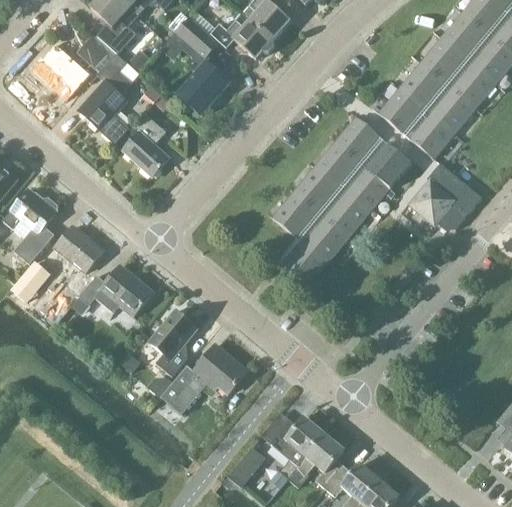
[(98,0),(91,8),(113,28),(110,31),(119,38),(138,16),(119,0),(98,0)]
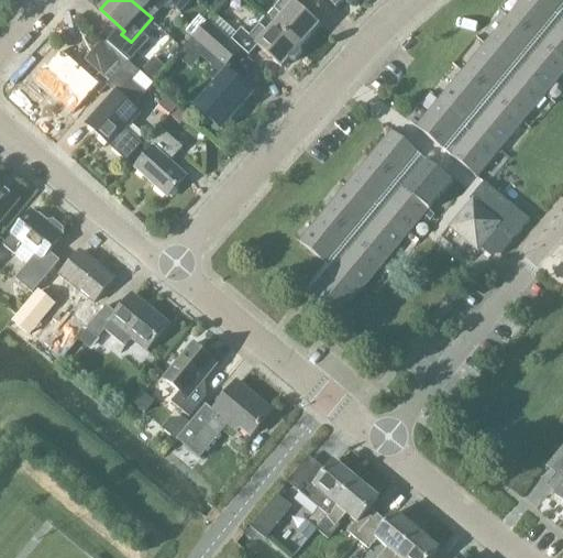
[(131,0),(152,18),(165,4),(166,6),(173,2),(181,9),(189,0),(131,0)]
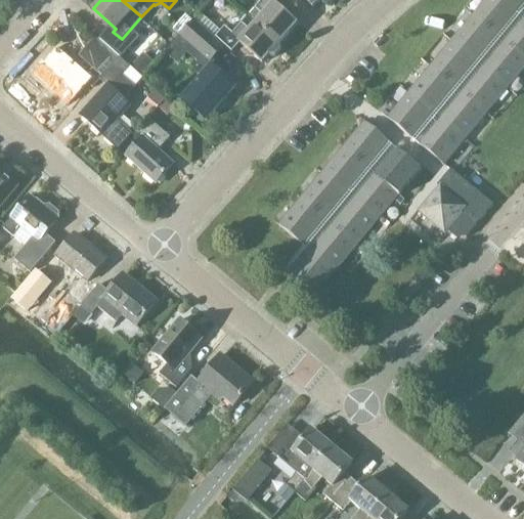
[(257,0),(247,11),(280,41),(297,22),(274,1),(275,0),(257,0)]
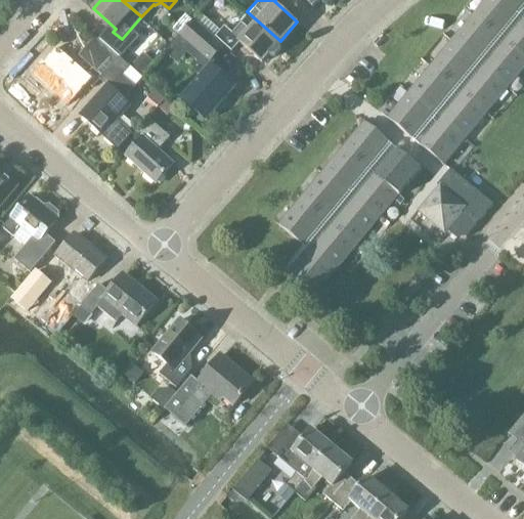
[(483,0),(389,114),(387,117),(396,125),(442,165),(523,66),(523,0),(483,0)]
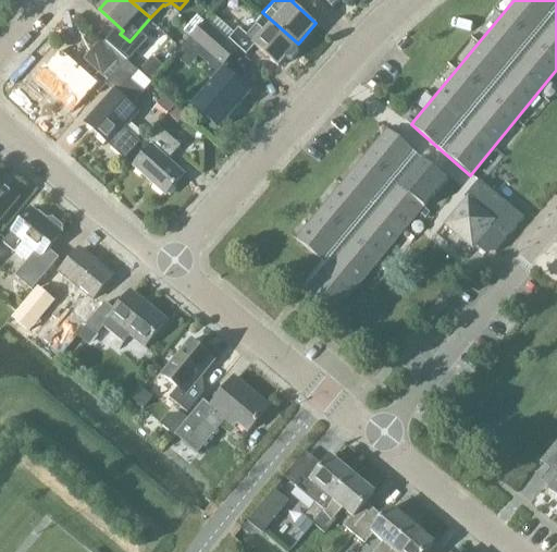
[(221,1),(213,9),(230,24),(237,16),(221,1)]
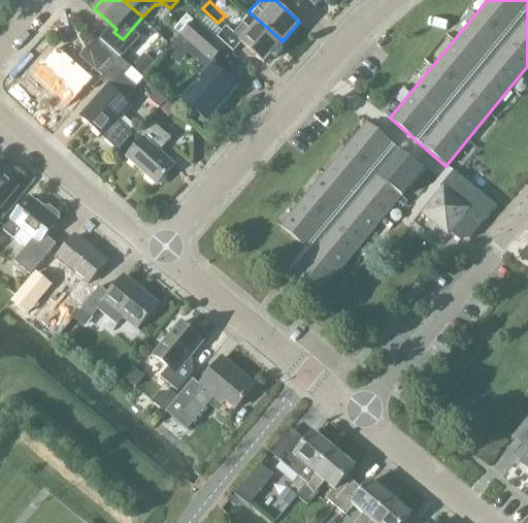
[(227,25),(218,34),(234,48),(241,40),(265,61),(271,54),(273,55),(277,55),(284,47),(284,42),(282,41),(283,41),(249,11),(246,11),(242,17),(242,19),(232,30),(227,25)]
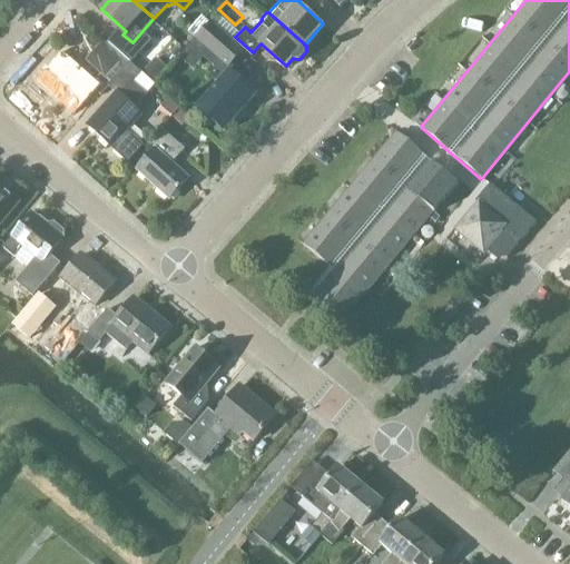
[(210,18),(190,41),(226,73),(198,106),(225,128),(256,92),(226,67),(244,48),(210,18)]
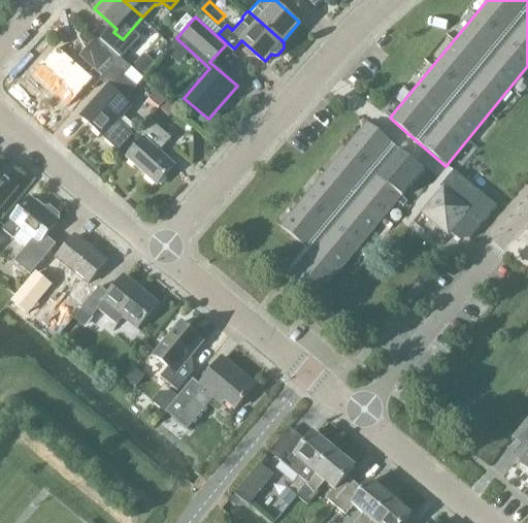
[(94,38),(80,53),(101,69),(112,55),(94,38)]
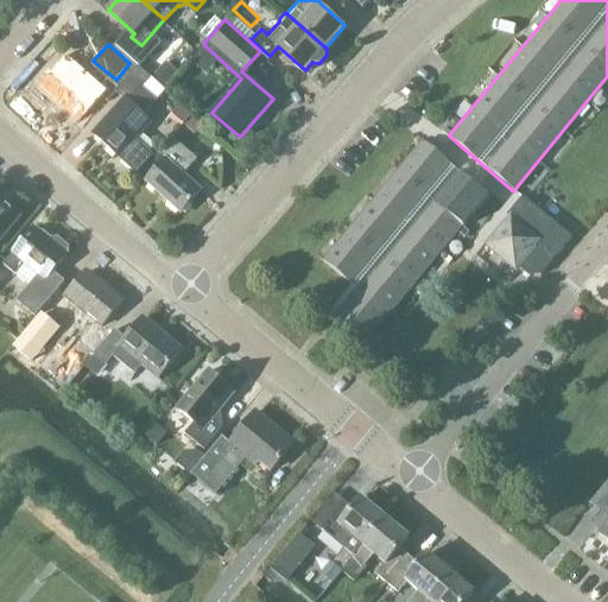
[(100,94),(59,59),(38,86),(78,120),(100,94)]
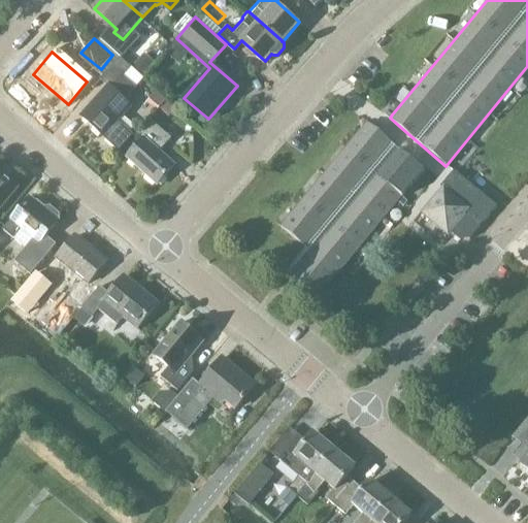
[(107,83),(80,115),(103,134),(104,134),(119,146),(131,132),(117,119),(129,105),(122,98),(133,86),(123,76),(132,65),(121,55),(100,77),(107,83)]
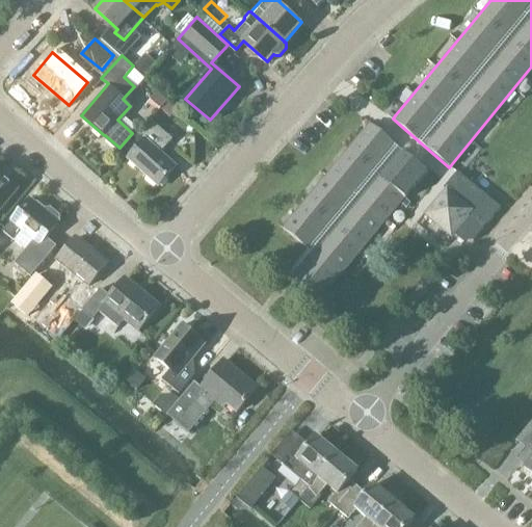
[(152,89),(175,107),(183,97),(161,78),(152,89)]
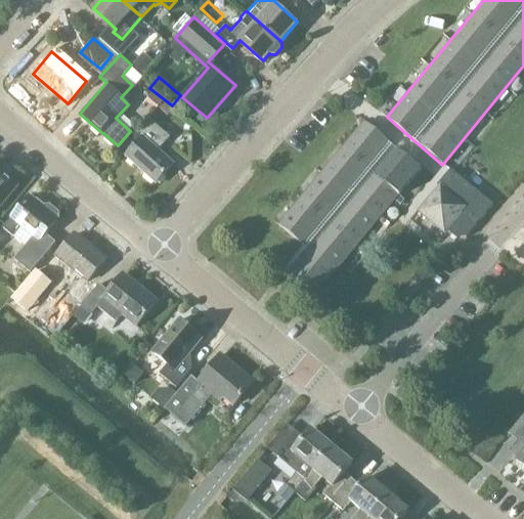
[(173,127),(202,150),(210,141),(182,117),(173,127)]
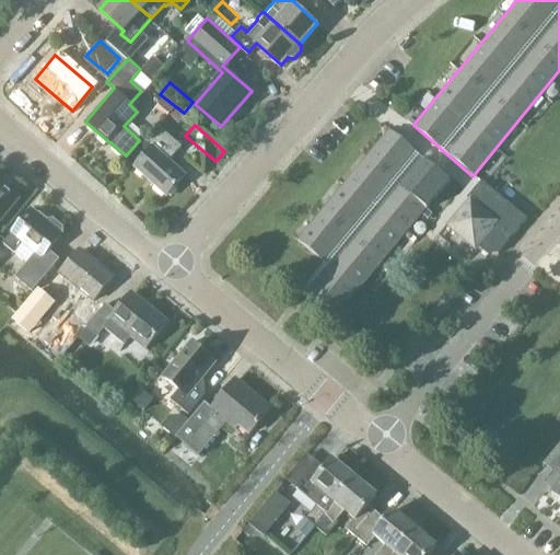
[(184,173),(168,159),(181,143),(161,126),(149,141),(153,145),(135,165),(166,193),(184,173)]
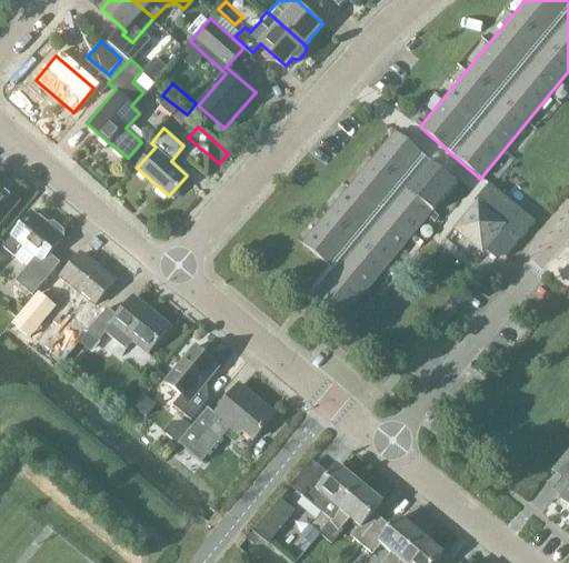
[(395,131),(302,243),(321,259),(329,265),(308,290),(315,295),(313,298),(340,321),(453,179),(418,150),(395,131)]
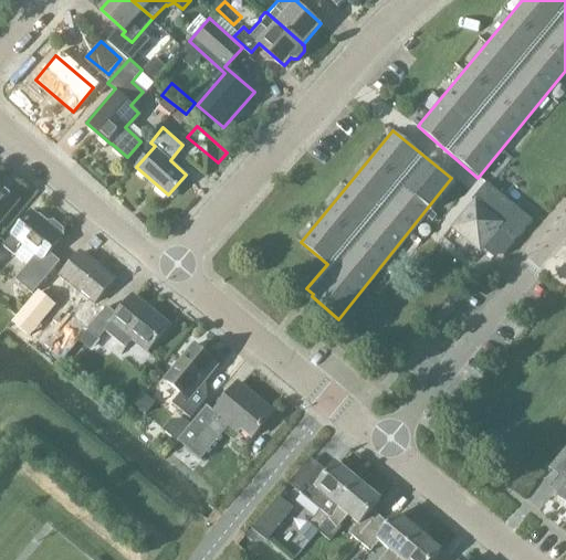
[(469,207),(452,226),(481,250),(484,245),(485,246),(489,250),(493,253),(504,253),(513,242),(515,240),(520,234),(534,218),(496,187),(488,180),(488,179),(472,197),(475,199),(469,207)]
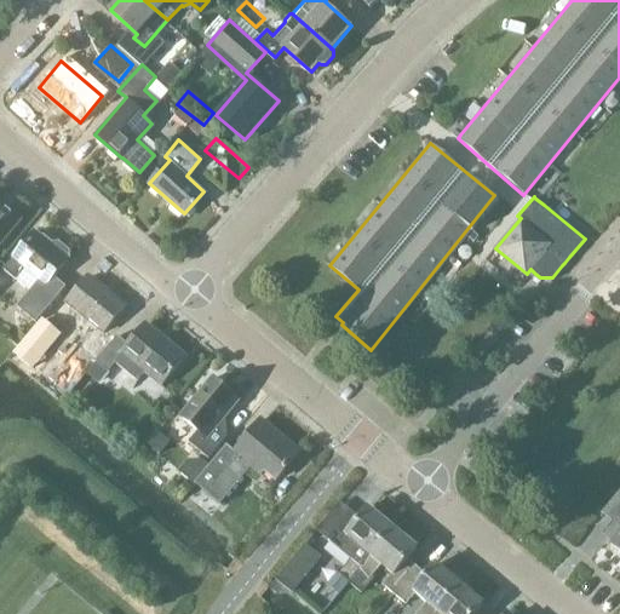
[(0,242),(21,218),(22,217),(21,216),(7,205),(6,204),(5,204),(1,200),(0,198),(0,242)]
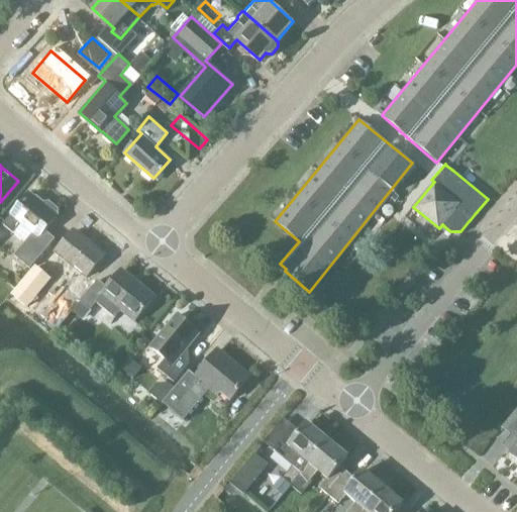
[(28,191),(3,222),(26,242),(15,254),(29,267),(55,237),(44,229),(57,215),(56,214),(58,211),(58,208),(48,200),(44,201),(42,203),(28,191)]
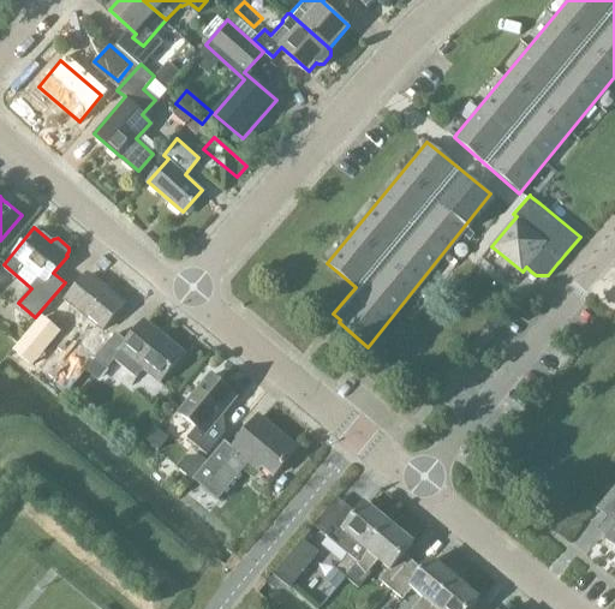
[(125,303),(89,273),(69,297),(60,290),(45,309),(79,338),(89,327),(97,334),(102,327),(103,328),(125,303)]
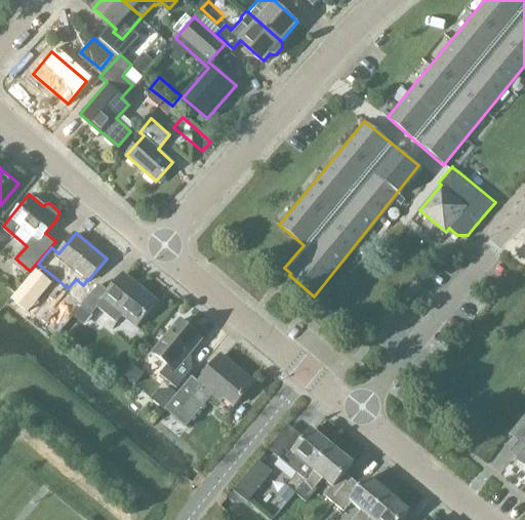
[(44,301),(57,285),(35,267),(23,281),(44,301)]
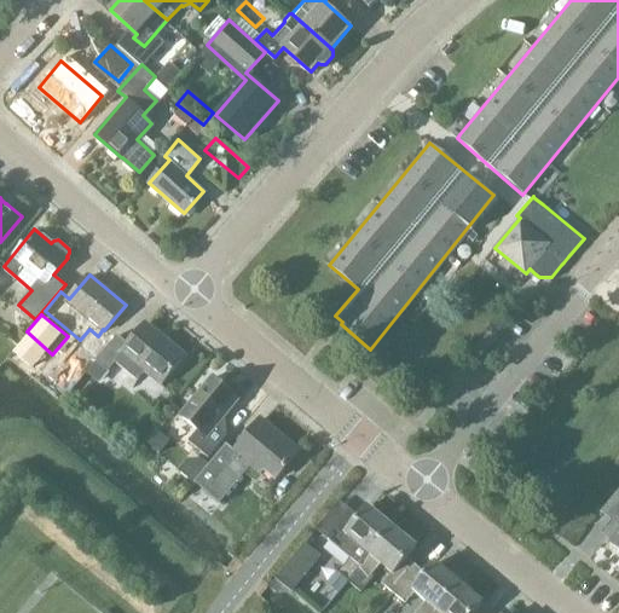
[(117,331),(86,370),(98,380),(115,359),(138,377),(145,369),(161,381),(185,353),(146,321),(129,342),(117,331)]
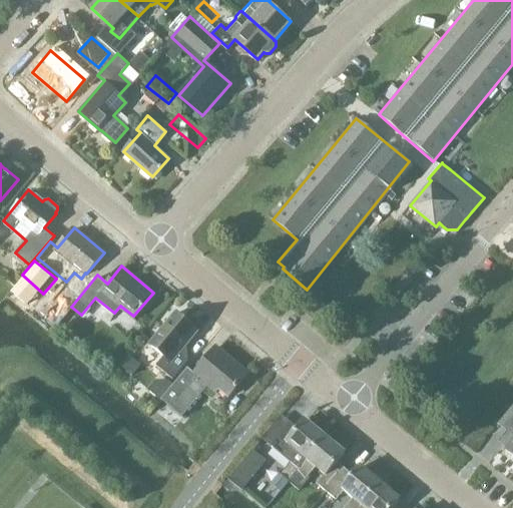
[(196,330),(174,311),(148,343),(164,355),(156,364),(172,377),(187,359),(178,351),(196,330)]
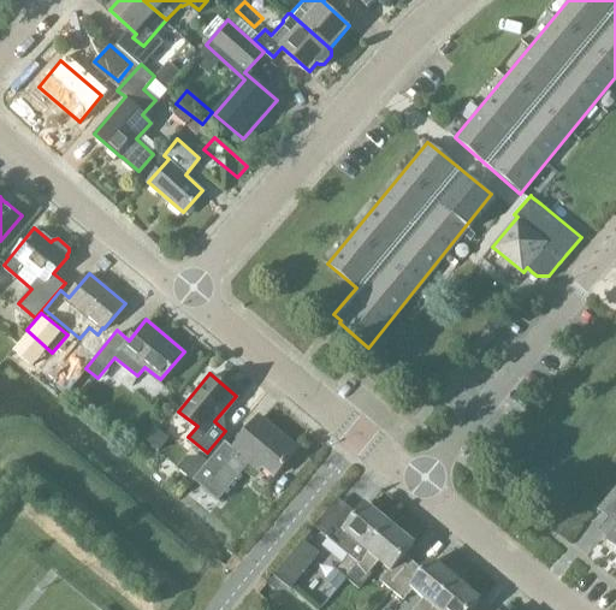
[(219,499),(250,461),(259,468),(262,465),(273,474),(296,445),(258,414),(232,444),(226,438),(194,477),(219,499)]
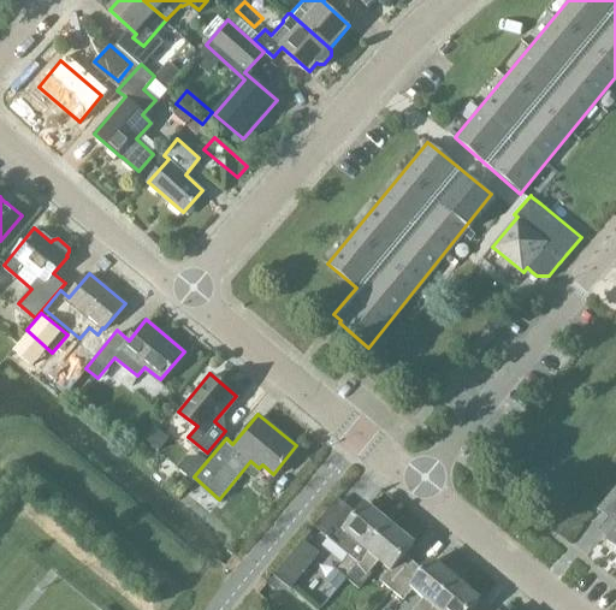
[(150,431),(138,432),(140,448),(165,446),(163,415),(149,416),(150,431)]
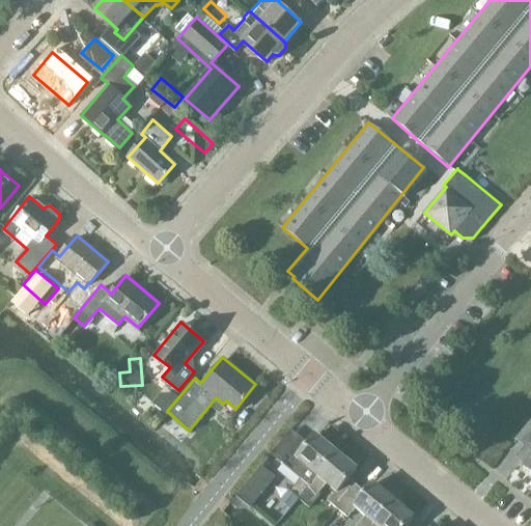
[(530,417),(515,436),(524,443),(519,449),(524,453),(525,458),(526,459),(523,462),(530,468),(530,417)]
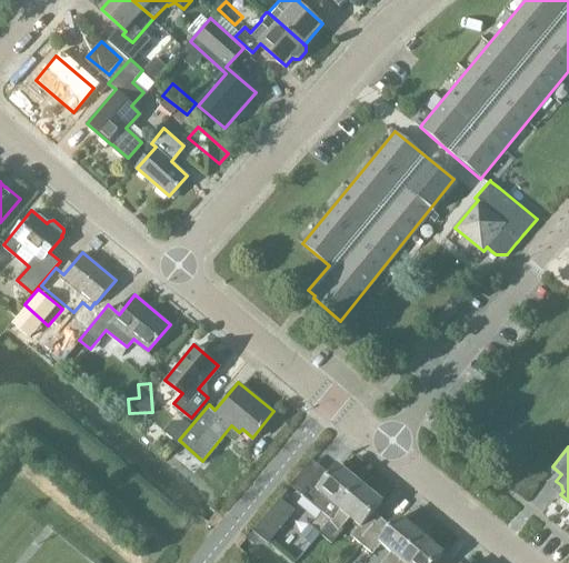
[(316,474),(302,490),(325,509),(312,523),(320,530),(359,482),(337,464),(329,473),(322,468),(316,474)]
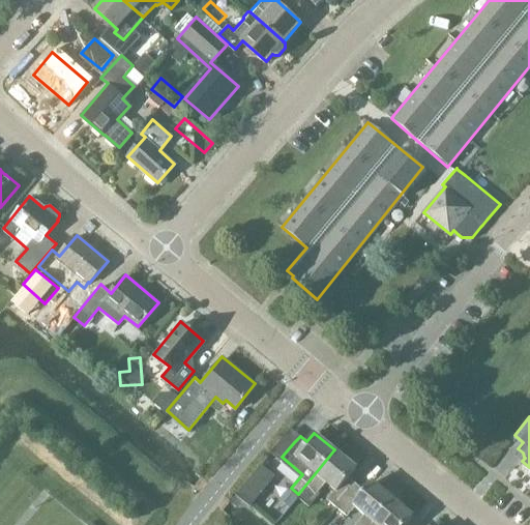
[(356,482),(348,475),(355,467),(334,449),(298,494),(310,504),(321,491),(320,490),(326,482),(334,489),(327,496),(337,504),(356,482)]
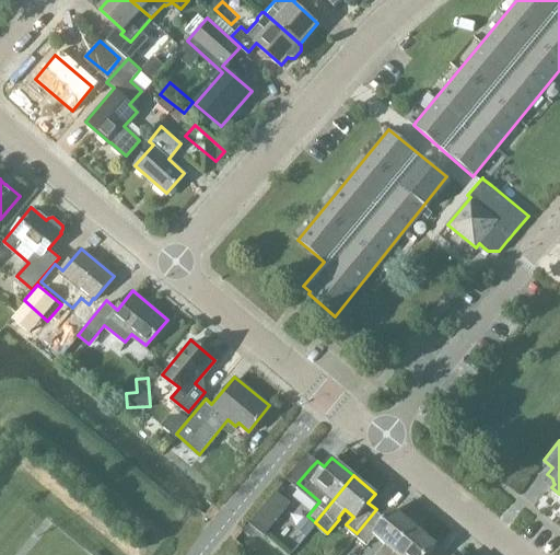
[(261,507),(251,520),(265,531),(276,518),(261,507)]
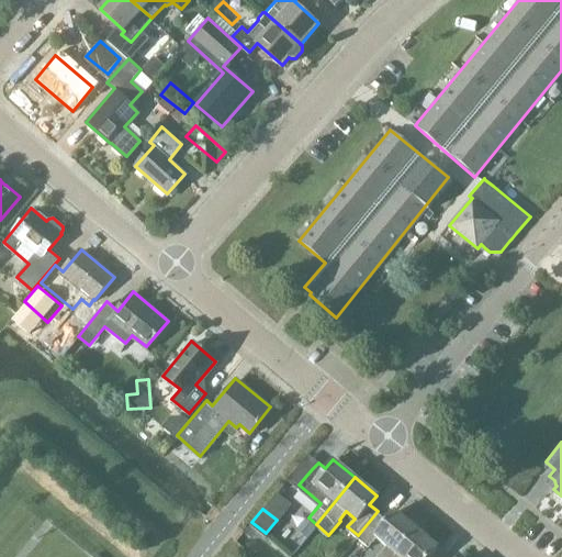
[(395,552),(416,527),(394,510),(386,519),(378,511),(358,535),(369,545),(377,536),(386,544),(378,555),(379,556),(377,556),(390,556),(395,552)]
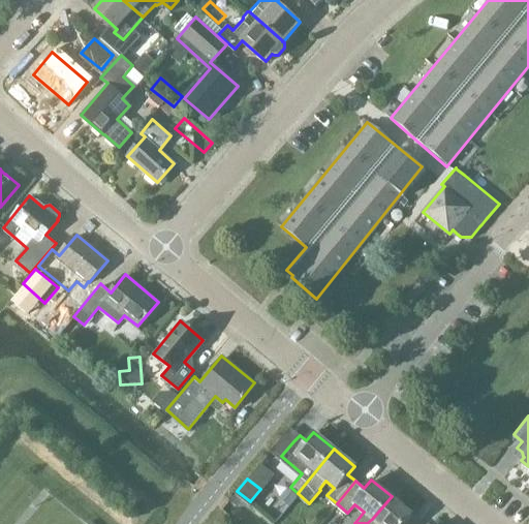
[(288,486),(281,496),(289,502),(298,493),(290,487),(288,486)]
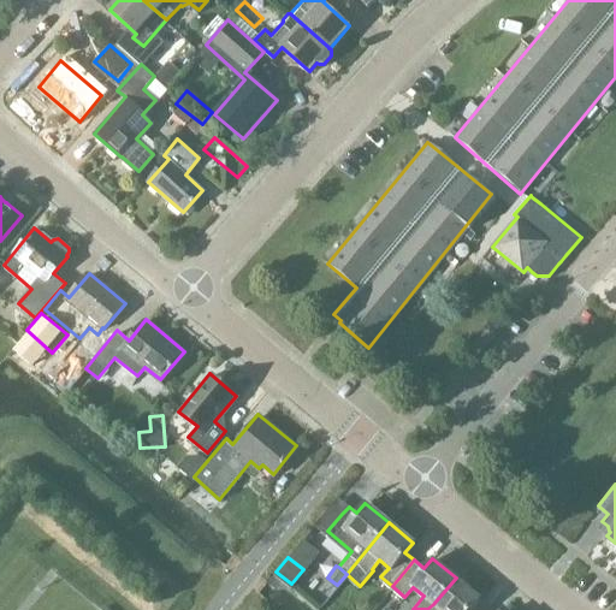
[(468,609),(479,597),(456,578),(433,604),(427,609),(468,609)]
